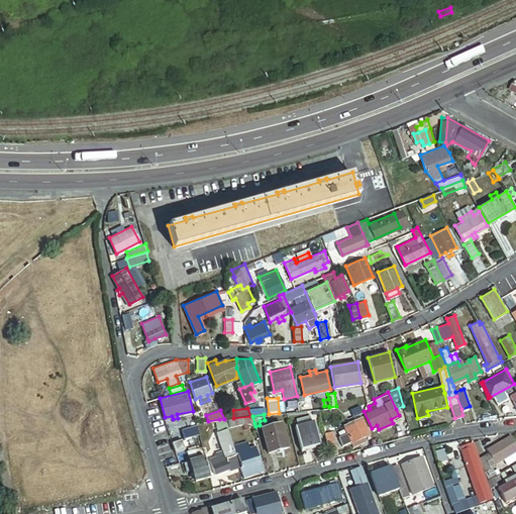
[(319,443),(314,420),(311,421),(309,414),(296,417),(298,424),(295,425),(301,448),(319,443)]
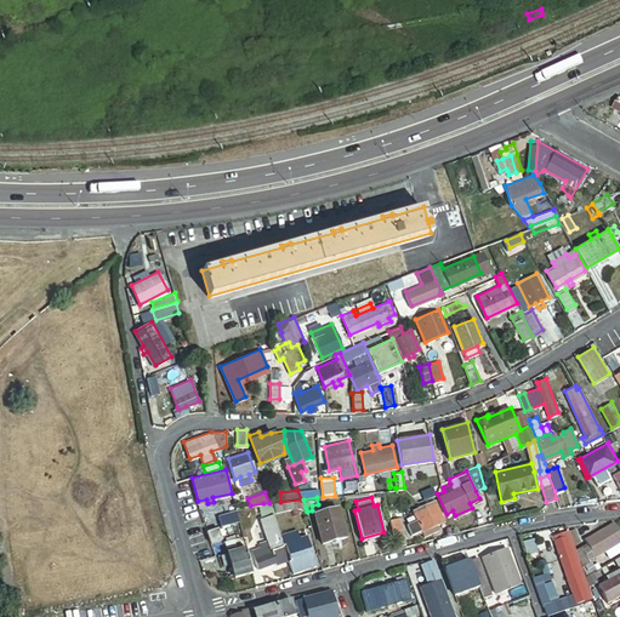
[(303,500),(301,500),(280,502),(272,503),(273,509),(274,512),(306,508),(303,500)]
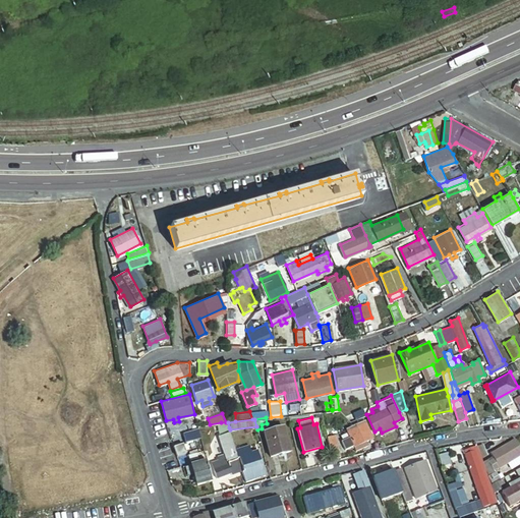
[(342,439),(345,448),(354,444),(361,442),(363,446),(368,443),(366,439),(372,436),(364,419),(347,427),(350,435),(342,439)]
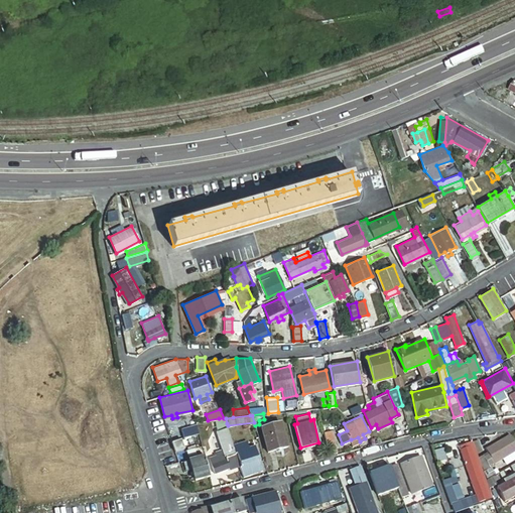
[(281,421),(261,427),(267,451),(287,445),(281,421)]
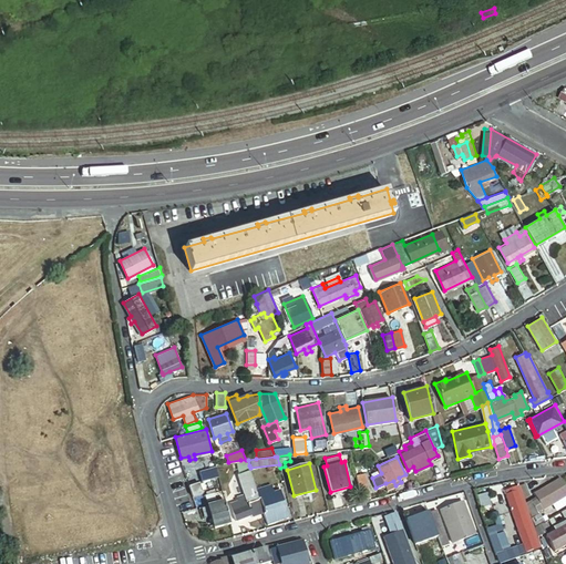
[(218,475),(216,465),(198,470),(201,480),(218,475)]
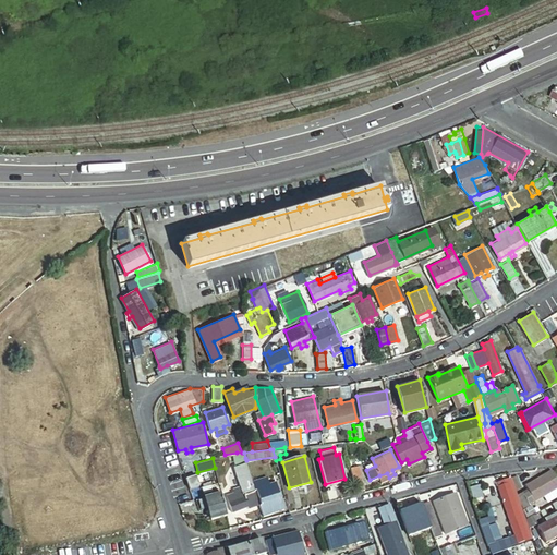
[(359,465),(350,467),(355,490),(364,487),(359,465)]
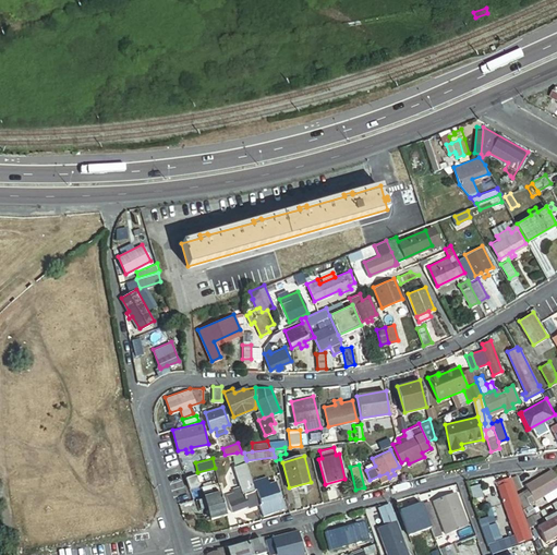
[(257,504),(247,467),(235,471),(240,484),(232,487),(233,492),(227,494),(229,501),(229,502),(231,510),(246,505),(247,507),(257,504)]
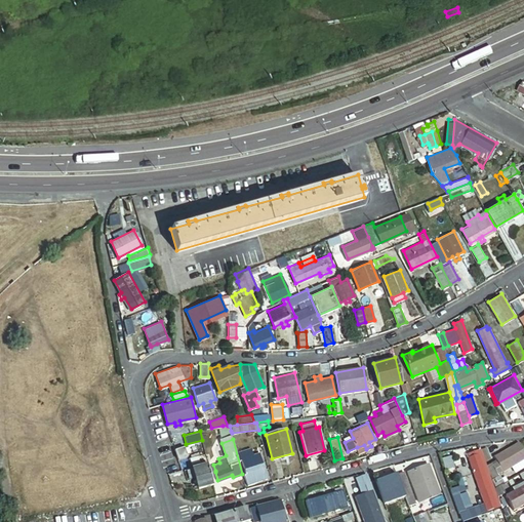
[(523,450),(519,442),(505,450),(493,456),(496,462),(500,471),(518,459),(523,455),(523,450)]
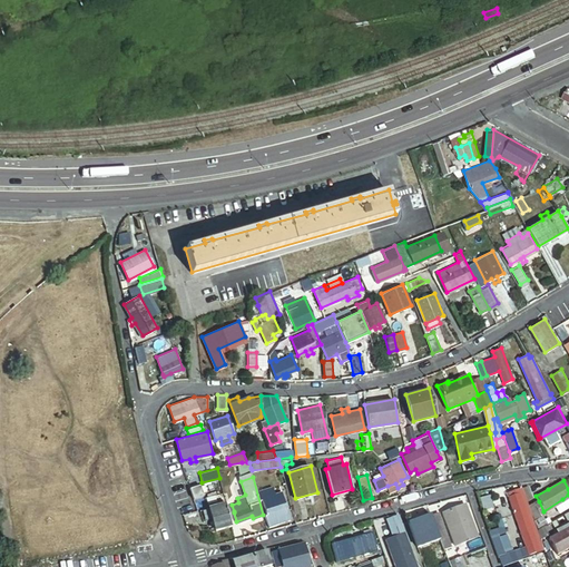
[(189,488),(193,497),(203,494),(199,485),(189,488)]
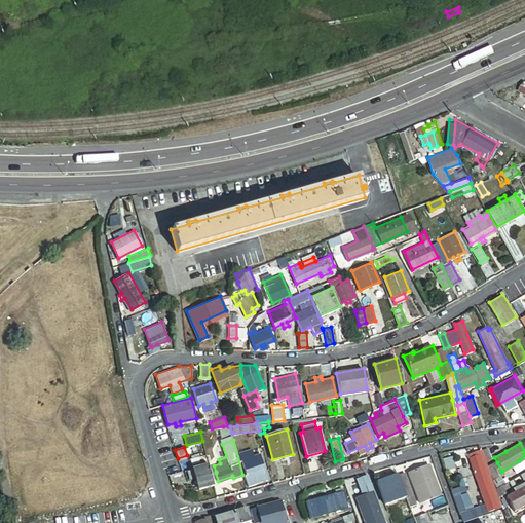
[(488,465),(482,448),(471,452),(472,456),(470,456),(488,510),(500,506),(490,477),(491,476),(488,465)]
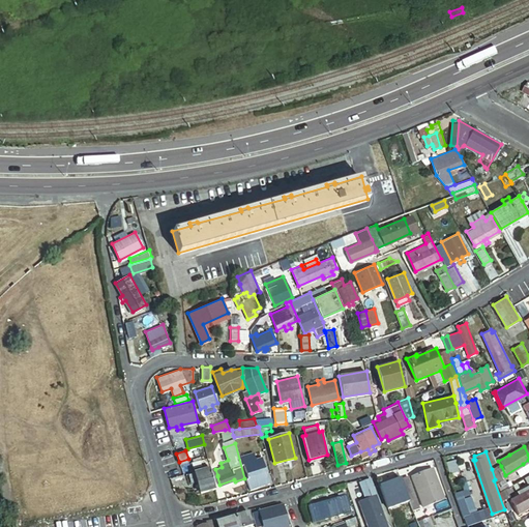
[(245,476),(250,488),(268,481),(261,457),(250,460),(247,452),(240,455),(247,475),(245,476)]
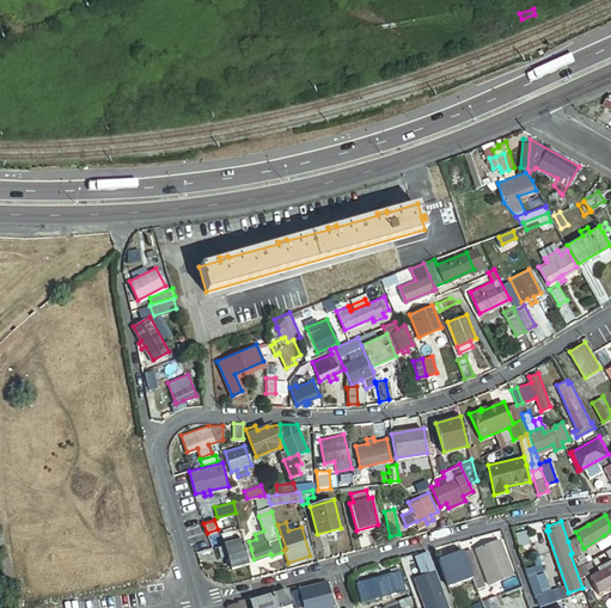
[(584,548),(579,538),(574,540),(580,550),(584,548)]
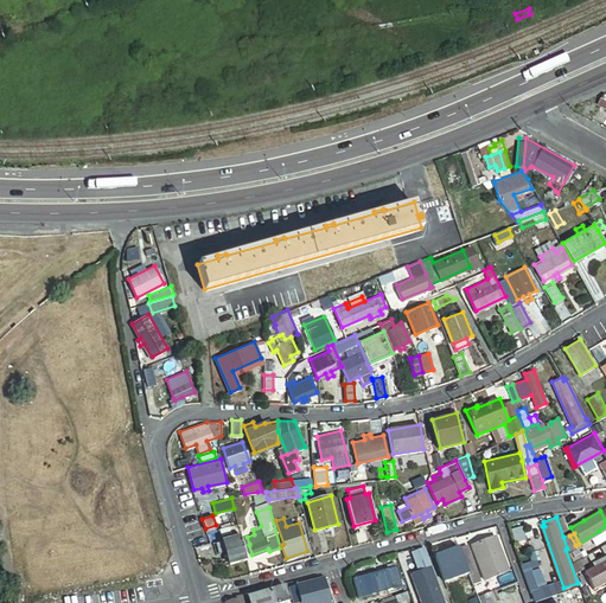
[(247,558),(241,534),(223,539),(229,563),(247,558)]
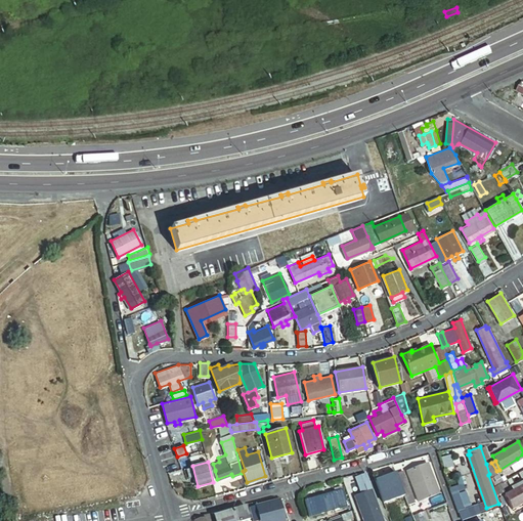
[(406,470),(418,498),(438,491),(427,462),(406,470)]
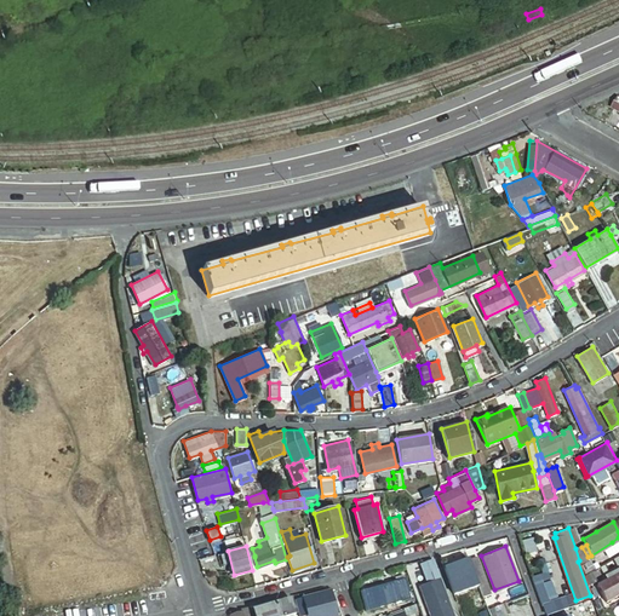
[(580,546),(575,548),(579,560),(580,564),(589,559),(588,557),(582,547),(580,546)]
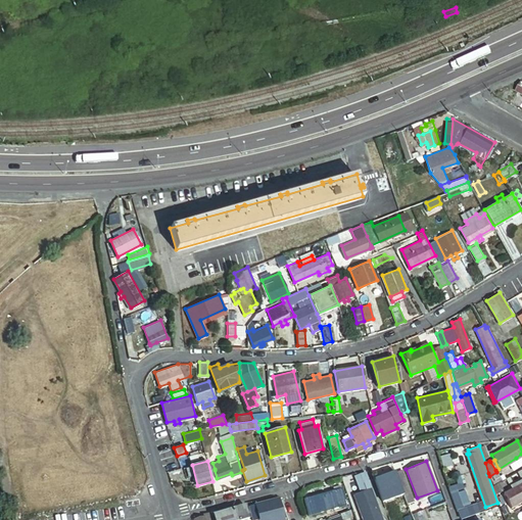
[(402,468),(395,471),(404,492),(409,505),(415,503),(402,468)]
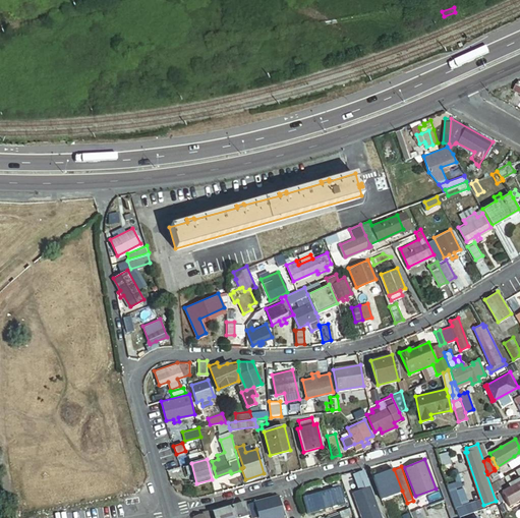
[(402,491),(394,469),(373,477),(382,498),(402,491)]
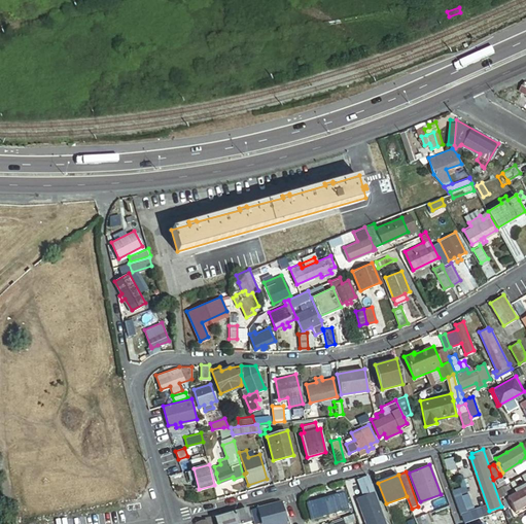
[(500,476),(493,480),(496,488),(505,483),(501,476),(500,476)]
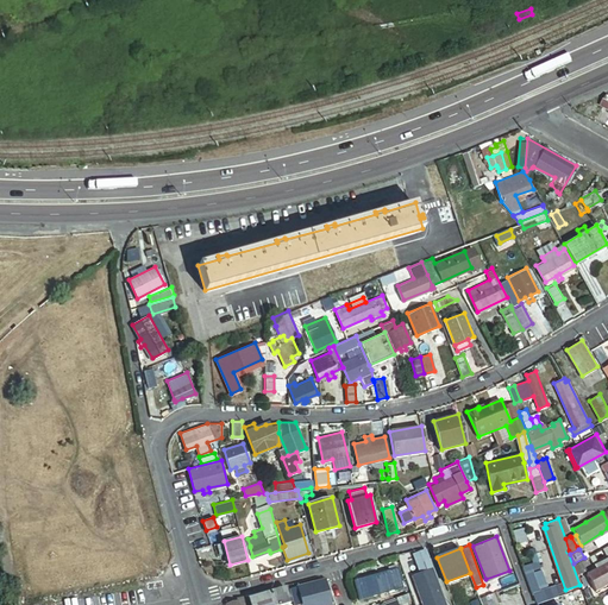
[(424,571),(432,567),(426,552),(418,555),(424,571)]
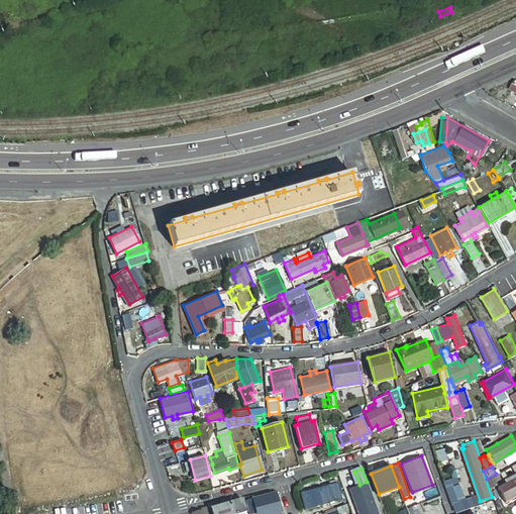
[(498,487),(505,500),(515,495),(515,494),(515,473),(505,480),(506,482),(498,487)]
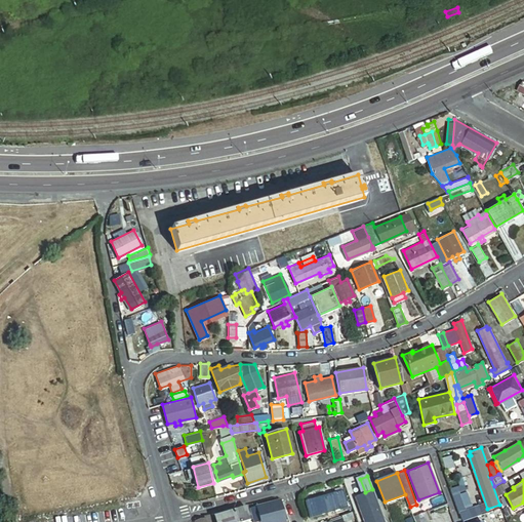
[(319,496),(307,500),(309,510),(315,508),(316,513),(330,509),(329,504),(335,503),(337,507),(346,505),(341,490),(323,495),(322,492),(318,493),(319,496)]
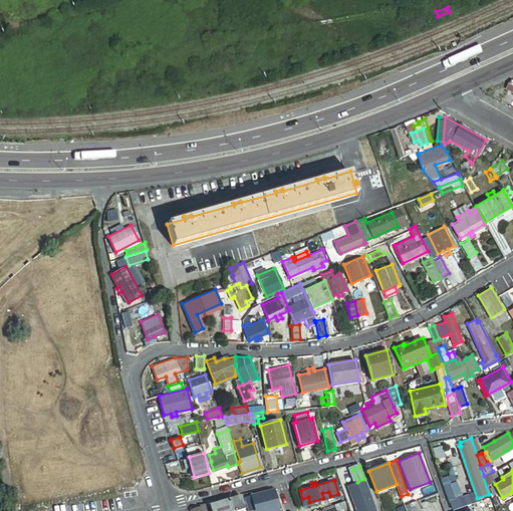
[(375,510),(365,483),(353,488),(354,492),(358,501),(362,510),(375,510)]
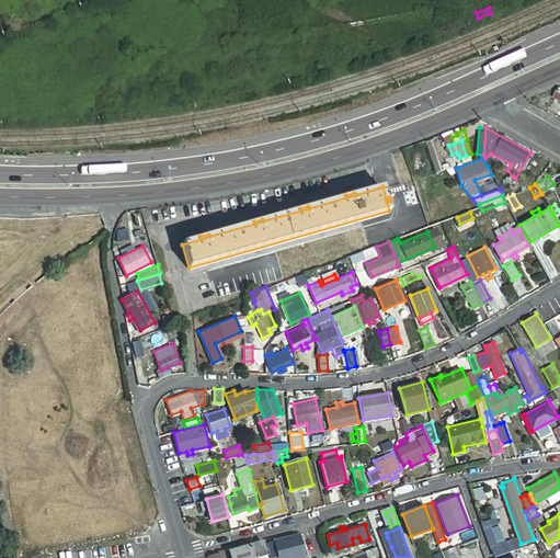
[(299,533),(275,538),(278,554),(289,551),(297,549),(305,547),(299,533)]
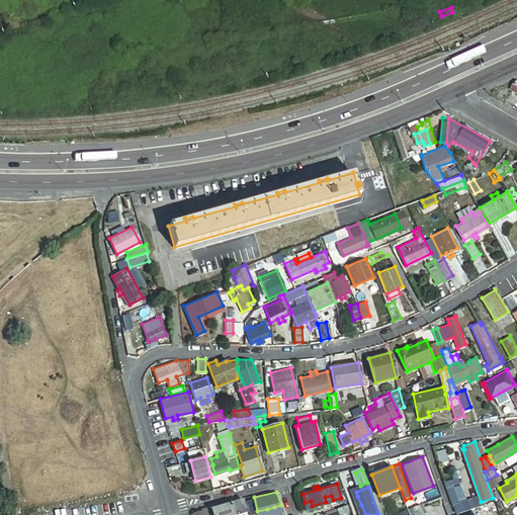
[(356,507),(361,505),(357,496),(353,497),(356,507)]
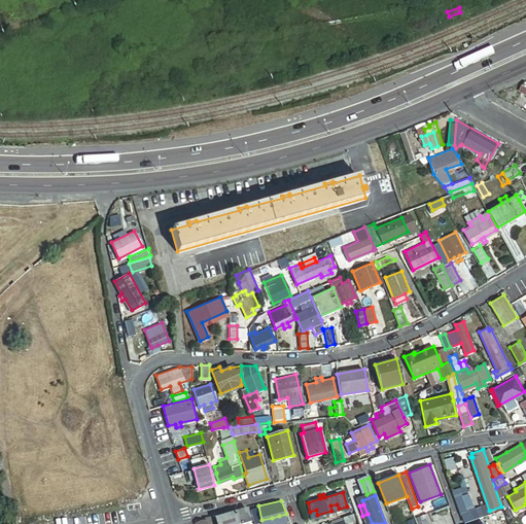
[(216,523),(239,523),(251,521),(247,508),(214,517),(216,523)]
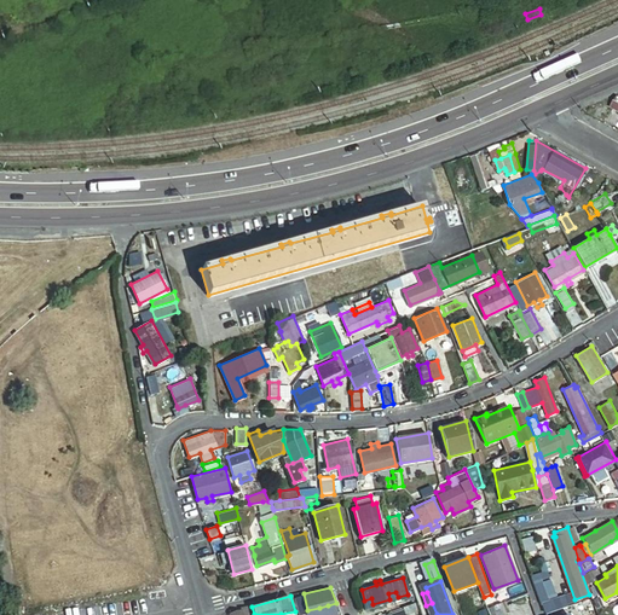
[(417,610),(415,601),(400,605),(402,609),(404,614),(417,610)]
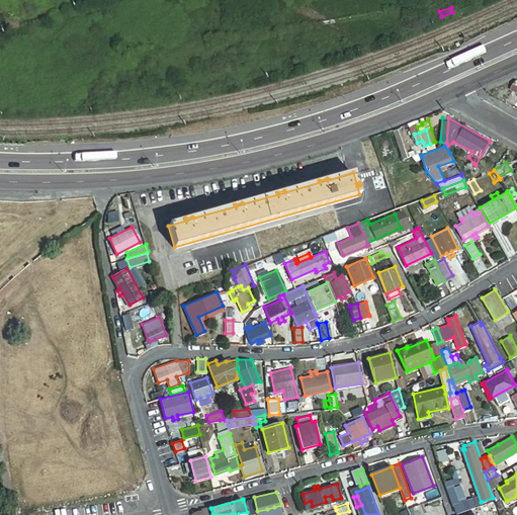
[(418,504),(408,509),(410,513),(410,514),(414,514),(422,512),(418,504)]
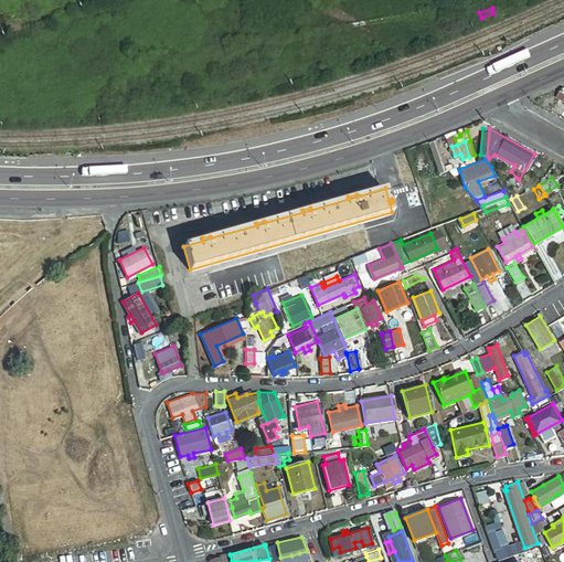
[(210,561),(229,561),(226,552),(220,554),(221,558),(210,561)]
